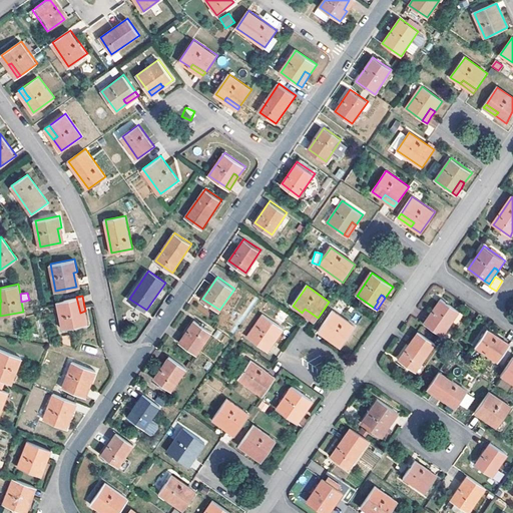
[(80,313),(76,297),(58,302),(63,328),(87,323),(85,311),(80,313)]
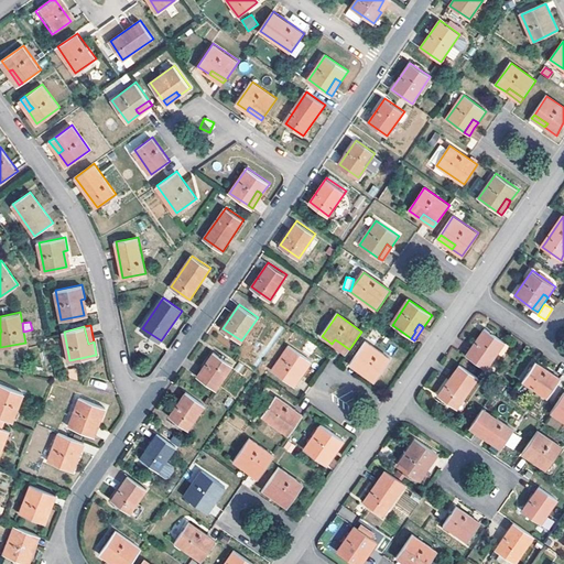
[(485,329),(467,356),(487,369),(506,343),(490,333),(485,329)]
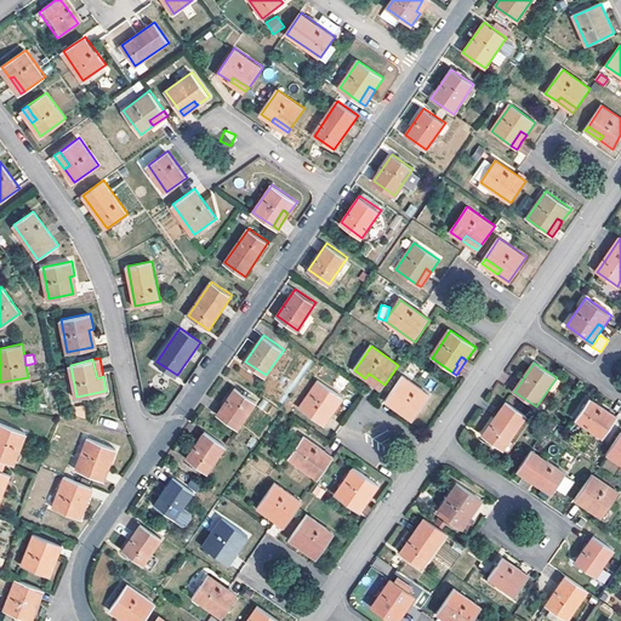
[(385,385),(369,374),(365,379),(370,381),(381,389),(385,385)]
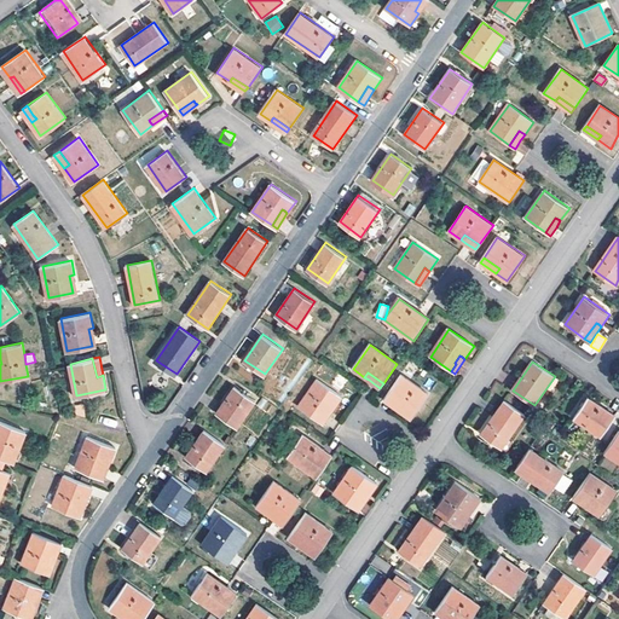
[(401,376),(388,394),(401,404),(400,408),(398,410),(411,420),(428,394),(401,376)]
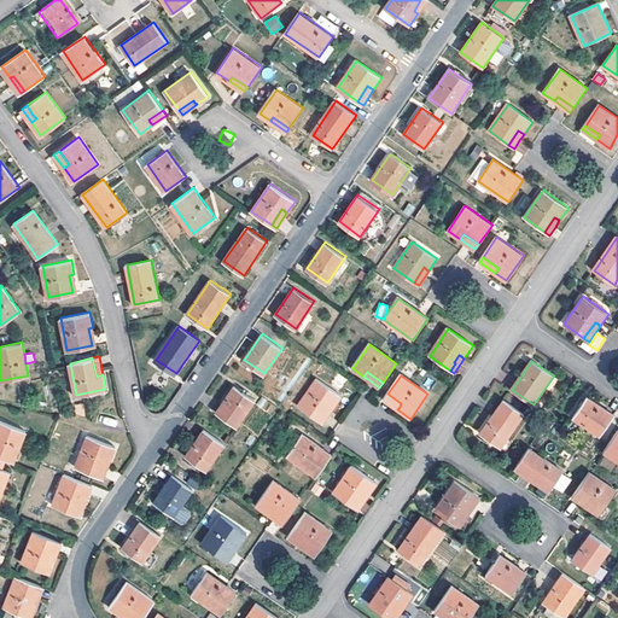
[(318,378),(298,404),(318,418),(327,403),(333,407),(342,396),(318,378)]
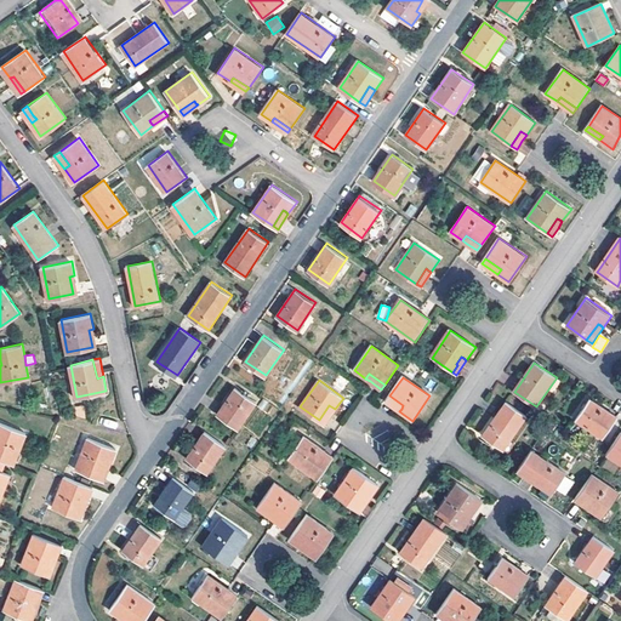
[(237,387),(217,414),(238,427),(256,400),(240,389),(237,387)]
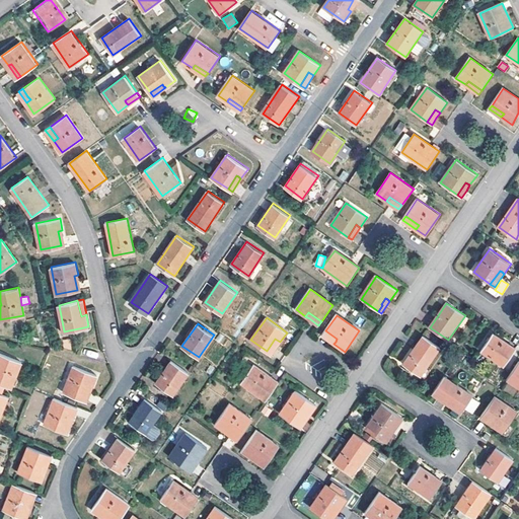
[(322,336),(334,344),(336,342),(337,339),(325,330),(322,336)]
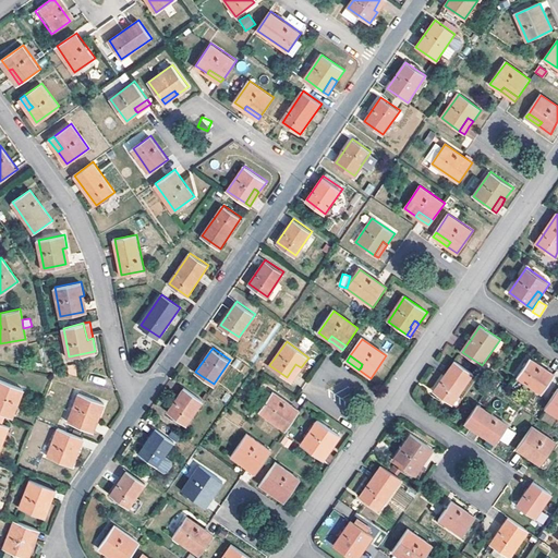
[(531,359),(518,378),(542,393),(555,376),(531,359)]
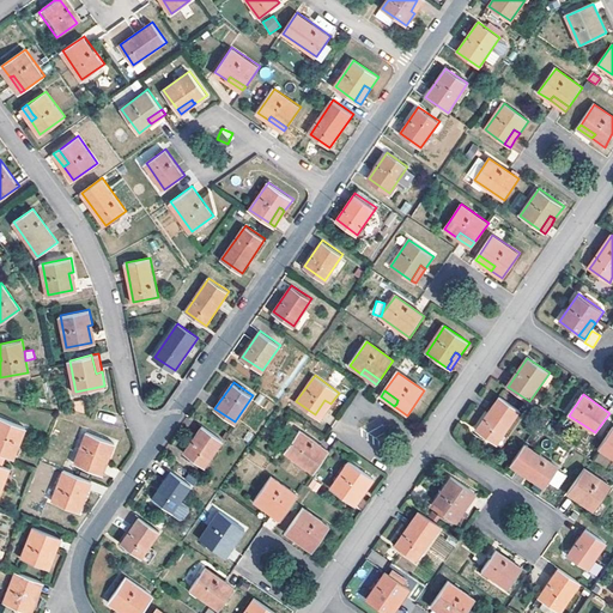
[(501,396),(477,431),(497,444),(521,411),(501,396)]
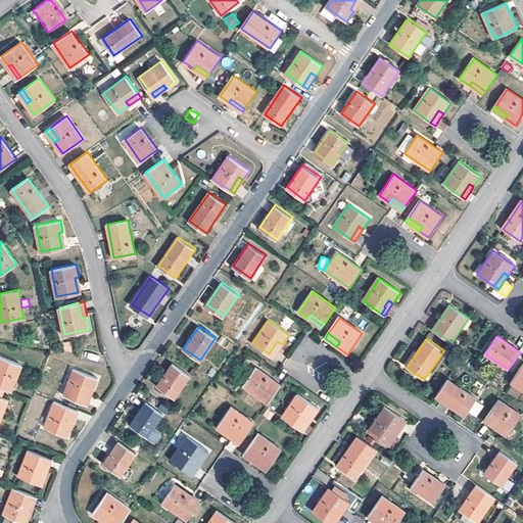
[(274,358),(282,344),(277,341),(269,353),(274,358)]
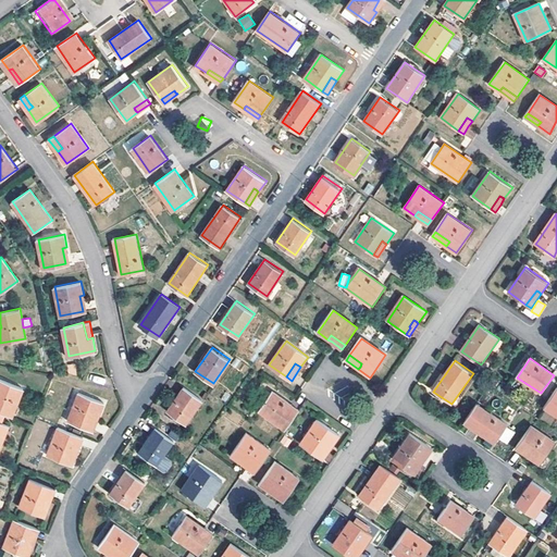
[(0,379),(0,410),(13,416),(24,388),(0,379)]
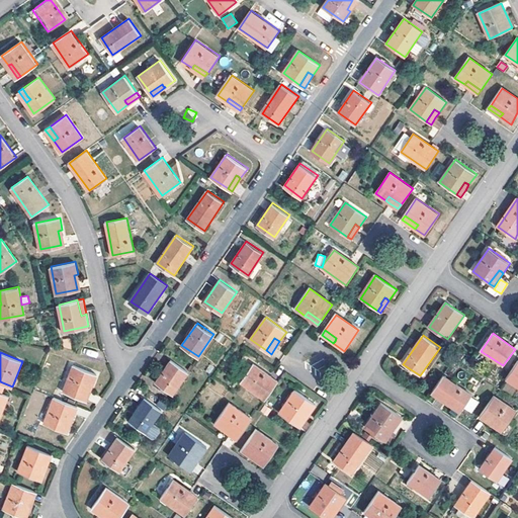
[(309,373),(324,380),(331,362),(317,356),(309,373)]
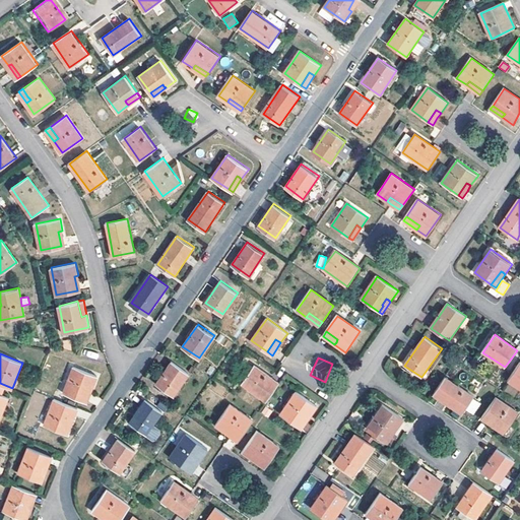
[(172,361),(156,383),(174,395),(189,373),(172,361)]
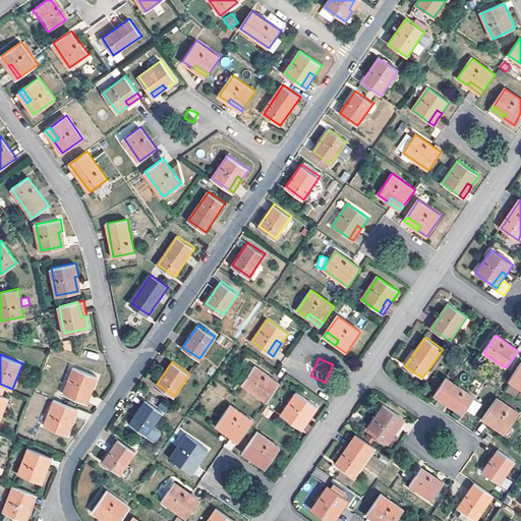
[(520,363),(509,382),(520,390),(520,363)]
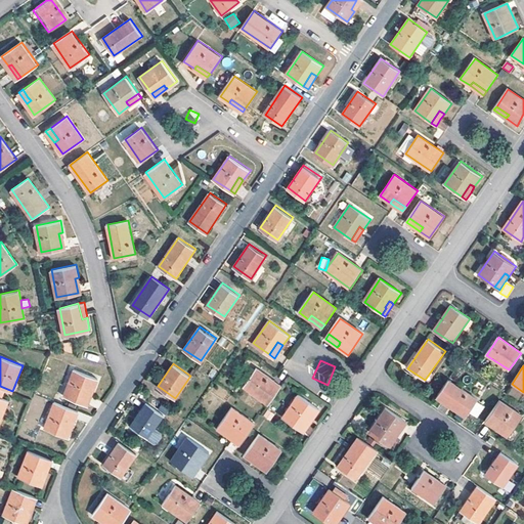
[(257,368),(244,387),(268,404),(281,385),(257,368)]
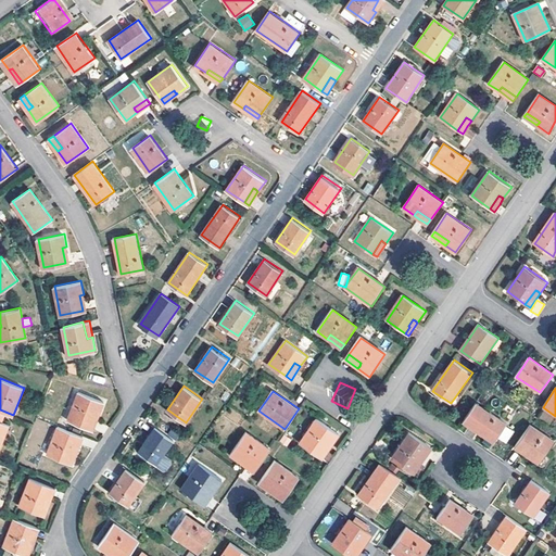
[(79,392),(67,419),(88,428),(95,413),(96,414),(99,415),(104,402),(79,392)]
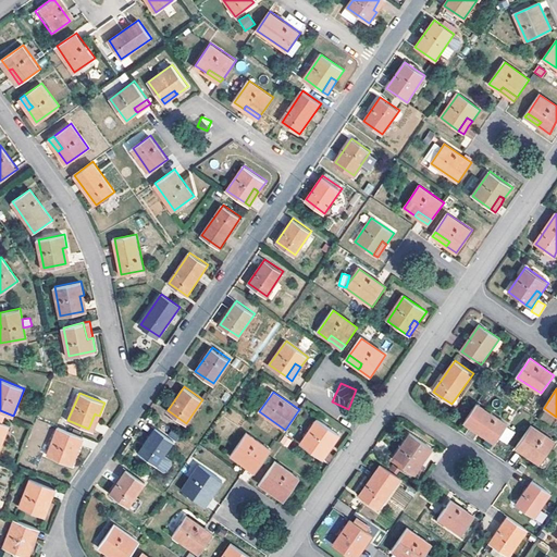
[(478,404),(465,422),(495,444),(508,425),(478,404)]
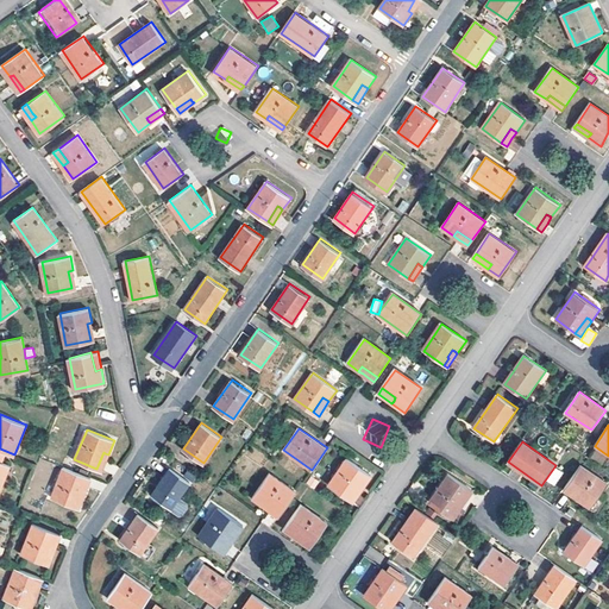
[(0,459),(11,464),(14,454),(0,449),(0,459)]
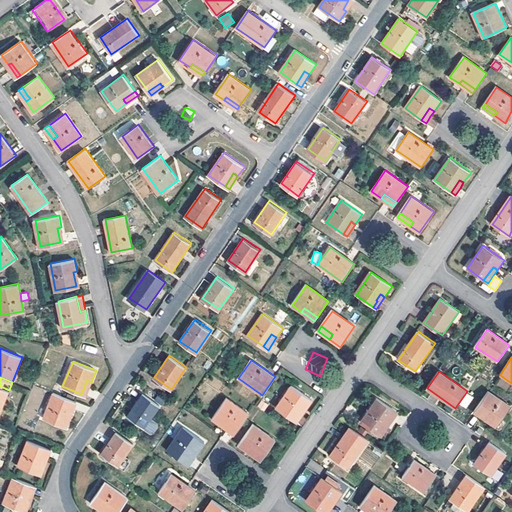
[(85,395),(91,382),(88,381),(87,380),(81,394),(85,395)]
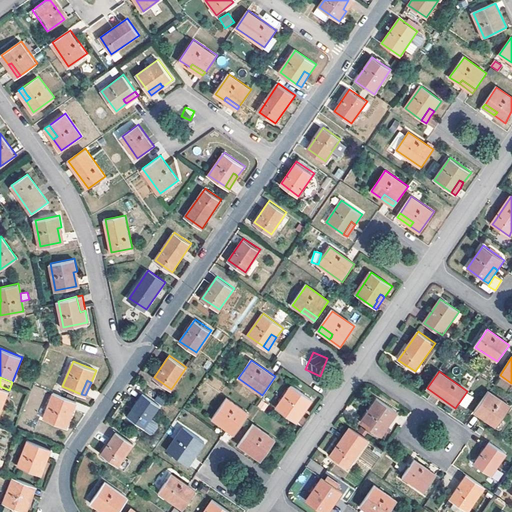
[(0,412),(9,390),(0,386),(0,412)]
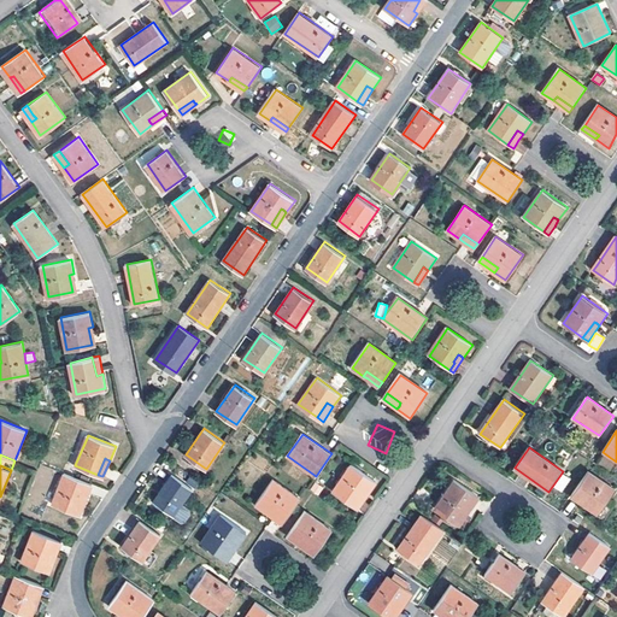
[(352,465),(334,492),(353,506),(364,492),(368,494),(377,482),(352,465)]
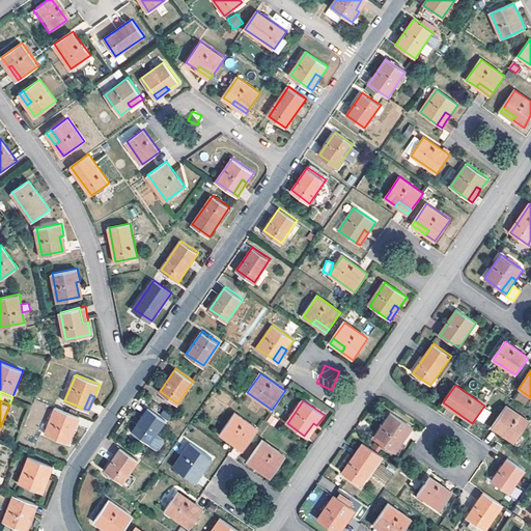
[(55,407),(45,432),(68,443),(74,430),(70,429),(76,415),(55,407)]
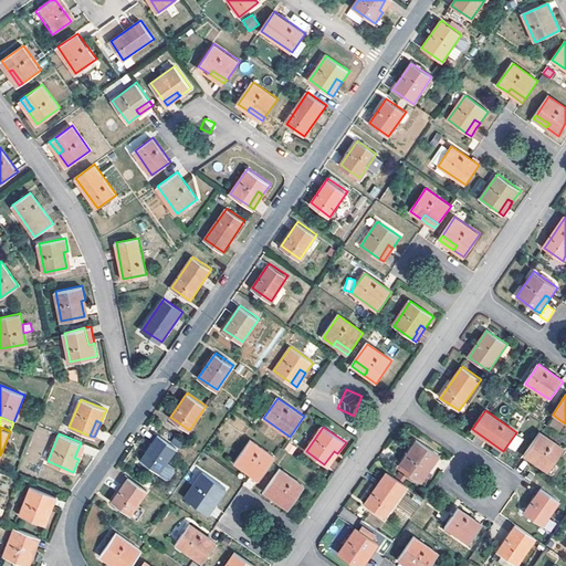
[(541,433),(527,451),(541,461),(537,465),(549,473),(565,451),(541,433)]
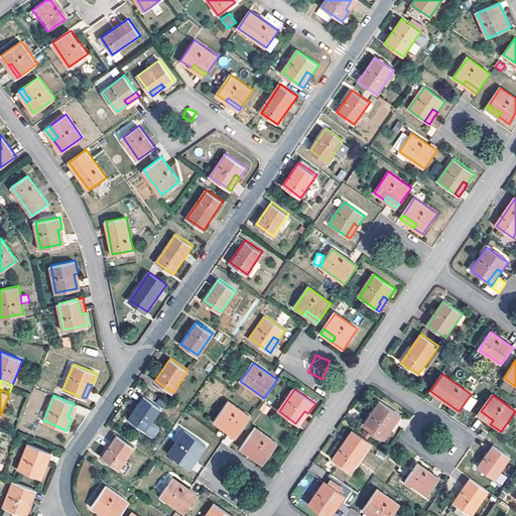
[(144,396),(129,418),(134,422),(152,434),(155,434),(159,428),(159,425),(152,420),(161,408),(144,396)]
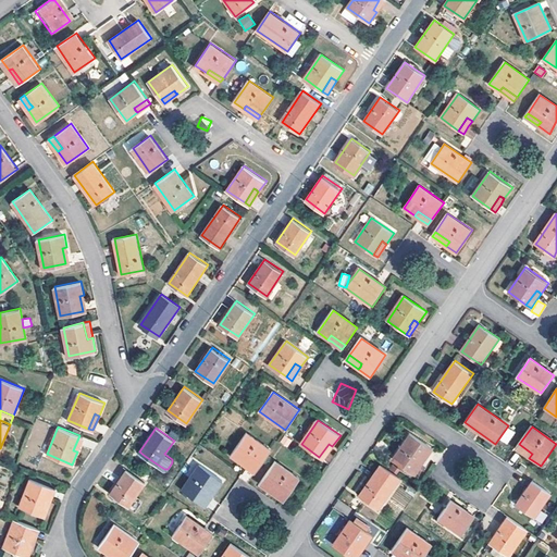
[(247,433),(231,455),(243,463),(245,461),(246,459),(259,468),(271,449),(247,433)]
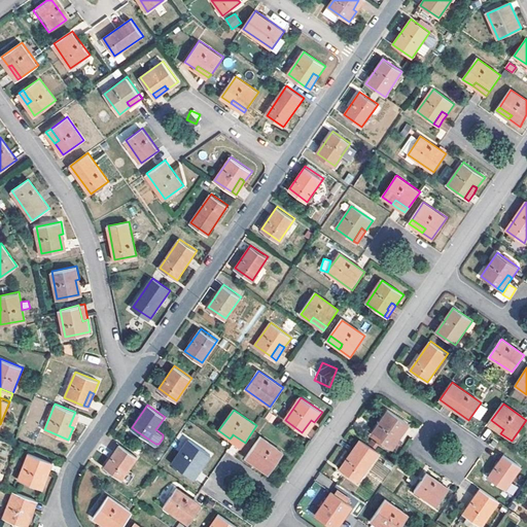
[(388,411),(373,432),(394,447),(400,437),(398,435),(396,434),(400,428),(402,429),(407,424),(388,411)]
